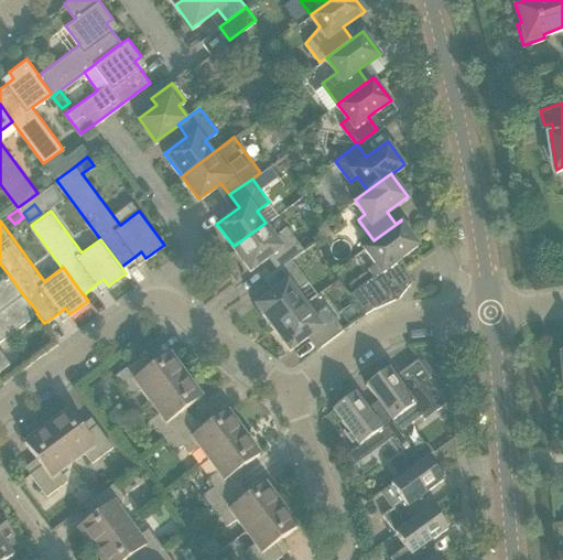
[(374,240),(365,247),(375,261),(368,267),(374,275),(349,292),(365,312),(376,307),(399,297),(411,282),(410,277),(397,259),(418,244),(401,221),(374,240)]
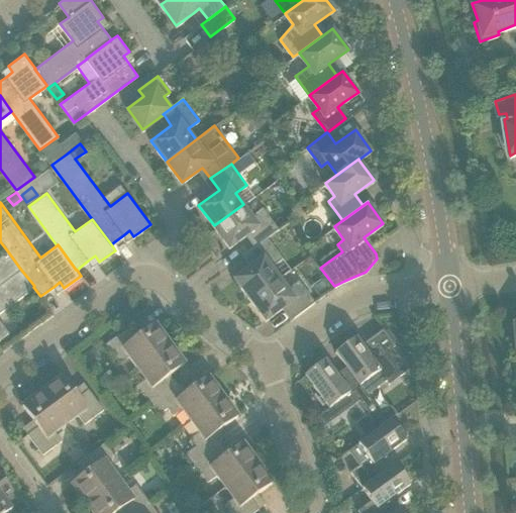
[(243,204),(214,225),(229,246),(245,234),(251,230),(260,241),(267,236),(279,227),(263,206),(251,215),(243,204)]
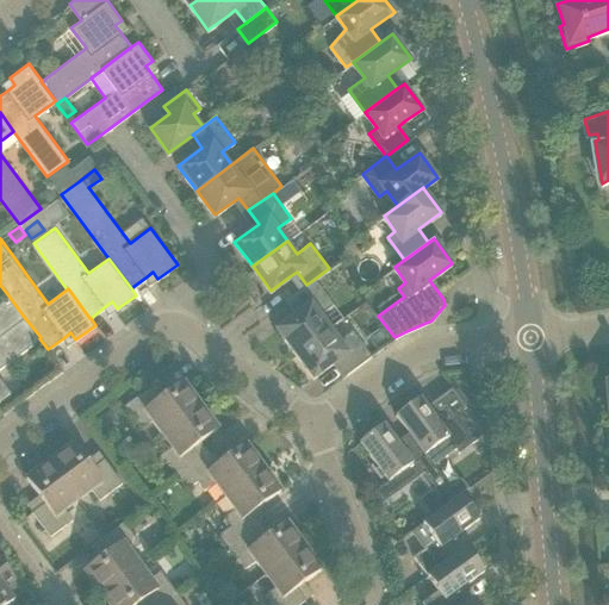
[(297,313),(277,328),(296,351),(330,326),(321,313),(334,304),(316,279),(315,279),(306,285),(293,294),(303,307),(297,313)]
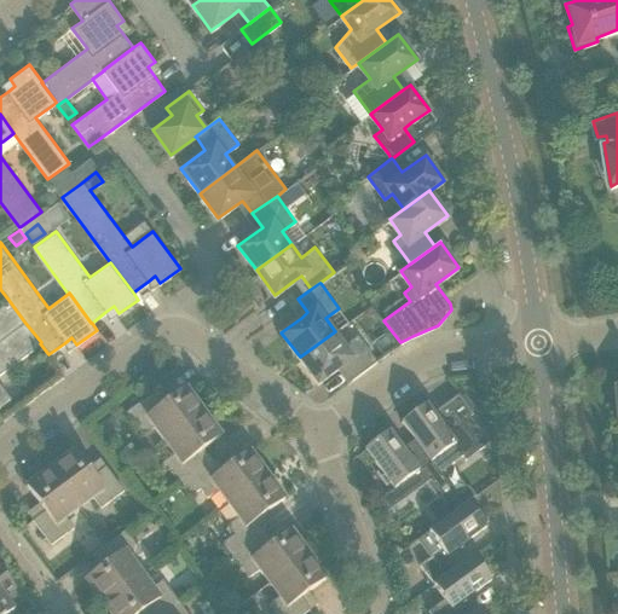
[(0,339),(24,322),(9,300),(0,306),(0,339)]
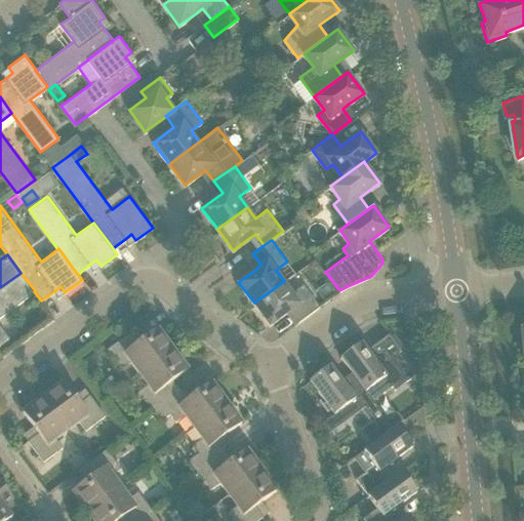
[(21,273),(0,287),(0,344),(9,337),(0,324),(0,316),(34,291),(35,290),(21,273)]
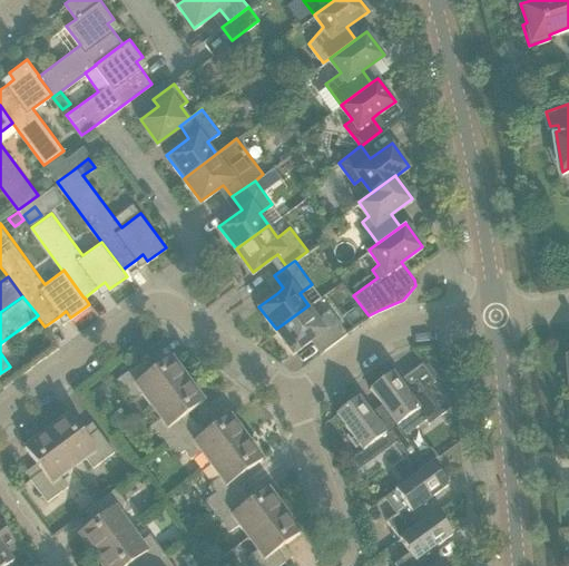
[(308,305),(276,329),(293,352),(311,339),(317,334),(327,347),(347,332),(334,314),(330,308),(317,318),(308,305)]
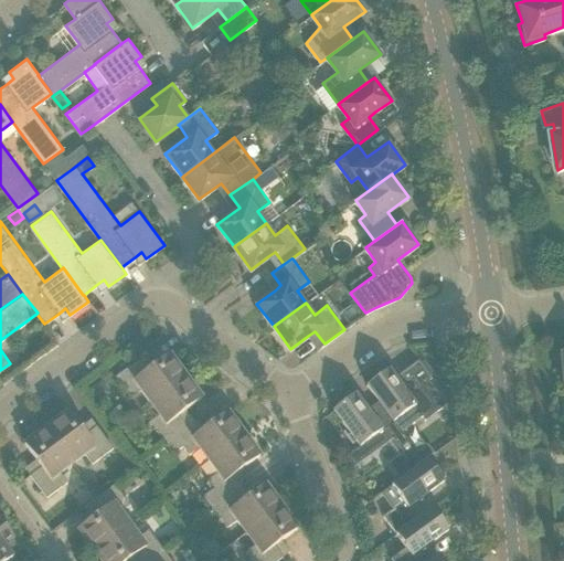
[(138,358),(116,374),(129,392),(131,395),(141,388),(150,400),(185,373),(183,370),(185,368),(178,358),(176,360),(170,352),(153,363),(147,369),(138,358)]
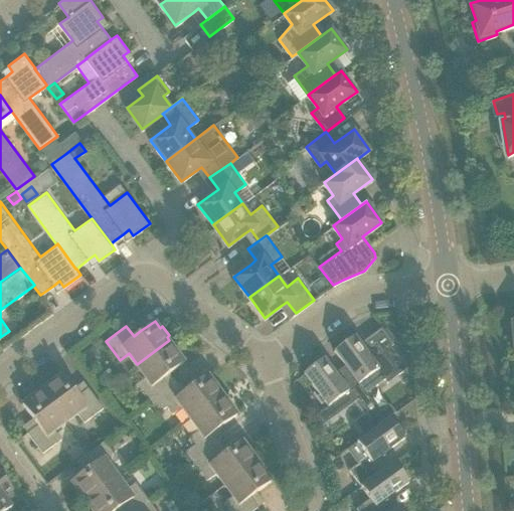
[(391,344),(393,342),(382,326),(370,335),(375,341),(365,348),(355,334),(353,335),(351,333),(341,341),(343,343),(335,349),(345,363),(366,391),(385,377),(388,381),(407,366),(391,344)]
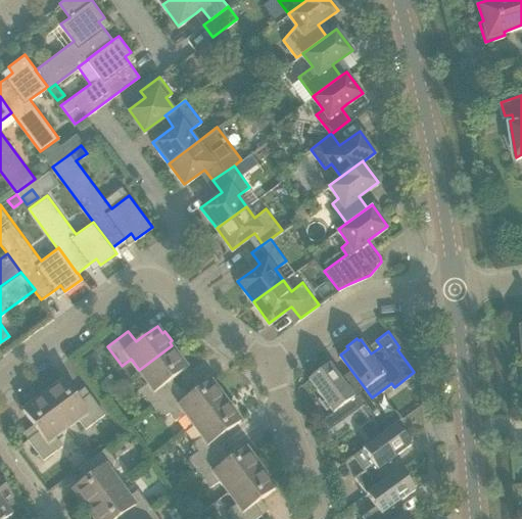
[(138,388),(152,407),(173,391),(165,382),(187,366),(182,359),(184,358),(177,347),(175,349),(172,345),(139,370),(147,382),(138,388)]
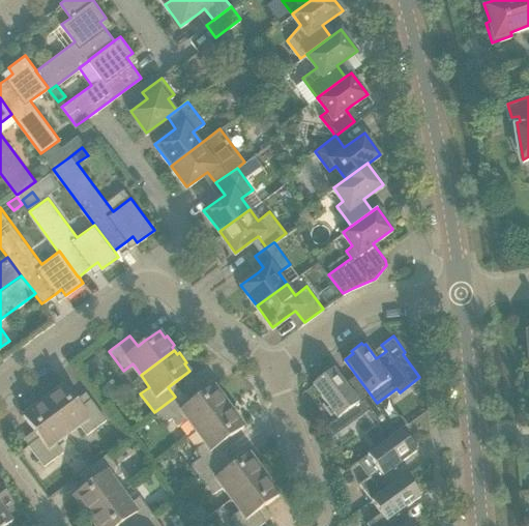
[(397,430),(389,419),(377,403),(355,374),(345,382),(333,367),(331,369),(330,367),(319,374),(321,376),(313,382),(329,404),(326,406),(323,402),(322,403),(330,414),(331,413),(334,411),(343,424),(355,414),(357,417),(365,411),(375,425),(364,432),(365,433),(369,430),(380,444),(398,431),(397,430)]
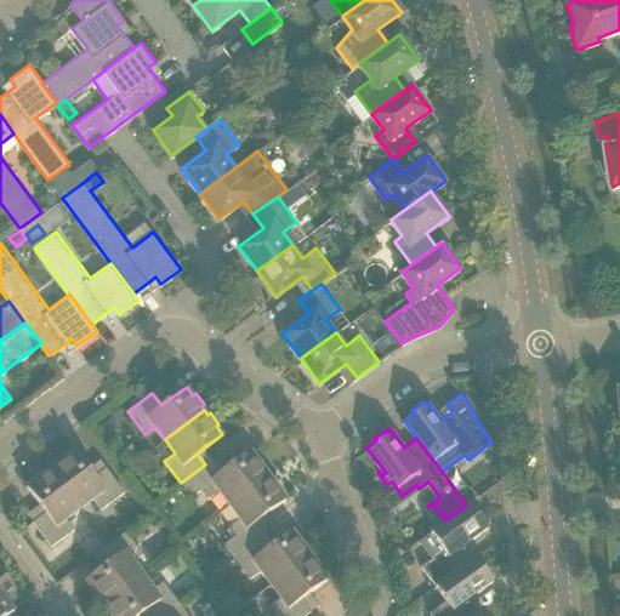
[(56,463),(51,467),(80,506),(94,496),(102,507),(125,490),(115,477),(107,466),(95,474),(89,467),(75,449),(67,456),(64,452),(53,461),(56,463)]
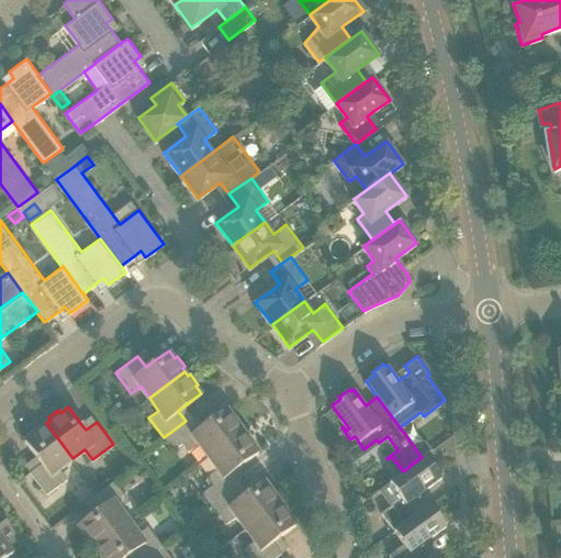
[(199,443),(208,455),(245,427),(235,413),(233,415),(226,408),(193,432),(186,421),(164,437),(172,449),(182,442),(188,450),(199,443)]
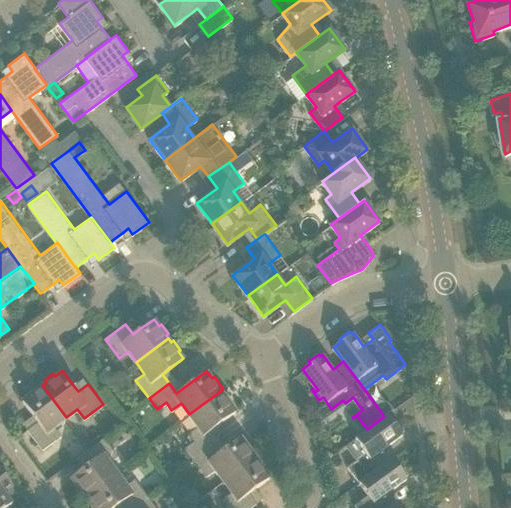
[(29,394),(22,400),(33,414),(38,421),(28,429),(42,449),(59,437),(62,435),(55,425),(66,417),(42,385),(39,388),(37,386),(28,392),(29,394)]
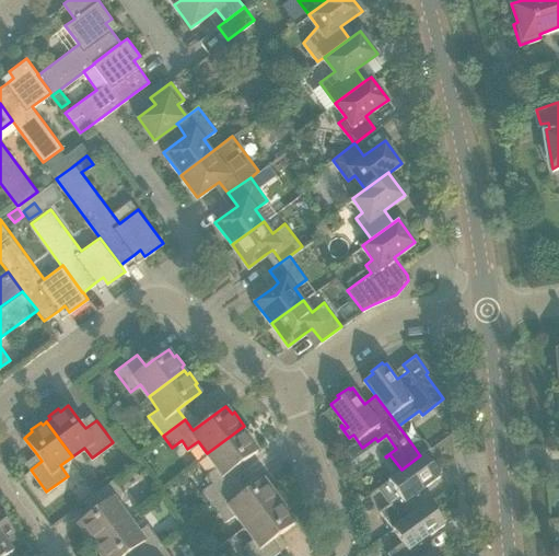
[(201,489),(210,500),(233,484),(225,474),(258,449),(252,441),(255,440),(244,426),(207,453),(216,466),(206,473),(212,482),(201,489)]
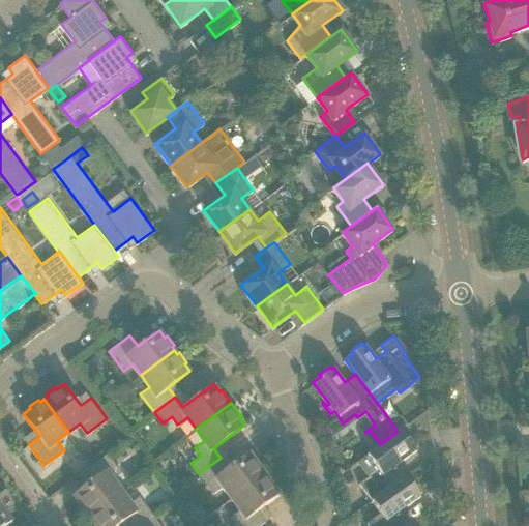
[(397,430),(407,421),(400,412),(389,419),(397,430)]
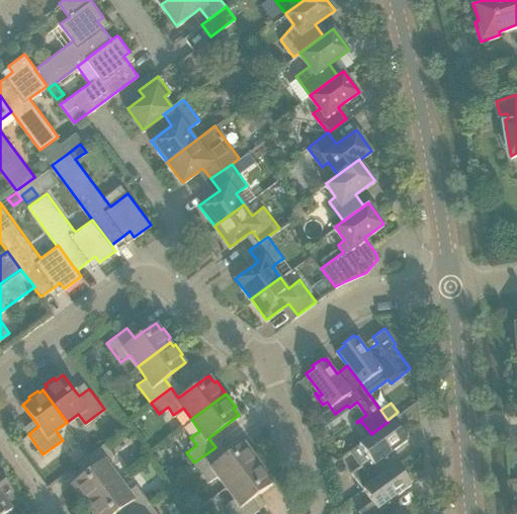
[(359,442),(350,449),(359,461),(359,462),(360,464),(351,470),(363,487),(395,464),(386,453),(408,438),(406,436),(408,434),(401,424),(399,426),(393,418),(389,421),(371,434),(359,442)]
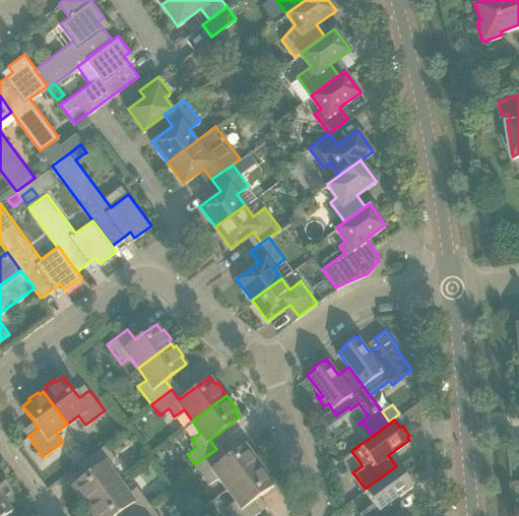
[(86,473),(72,485),(77,492),(75,494),(82,503),(84,501),(86,505),(120,480),(111,469),(120,462),(106,443),(94,451),(85,458),(93,468),(86,473)]
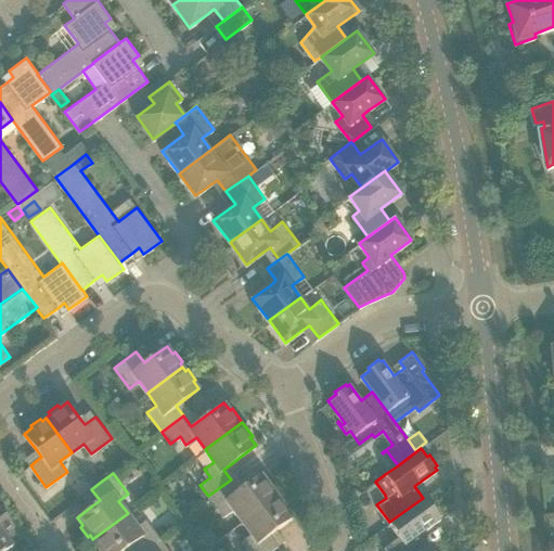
[(233,509),(242,521),(277,495),(274,491),(277,489),(269,479),(267,481),(261,473),(239,490),(231,479),(208,496),(223,516),(233,509)]
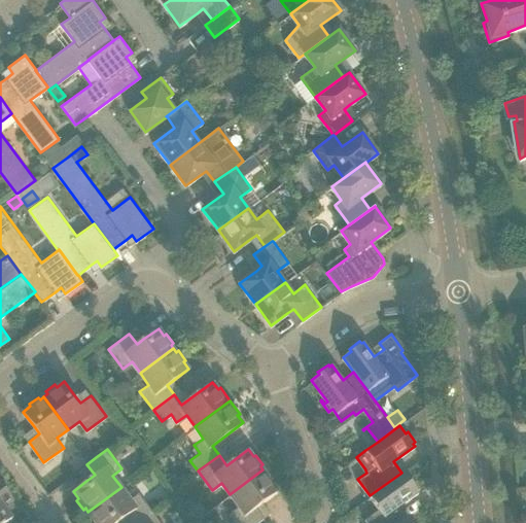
[(238,506),(229,513),(231,516),(236,522),(255,522),(264,517),(256,507),(264,501),(278,490),(273,483),(275,481),(268,472),(266,474),(263,469),(230,494),(238,506)]
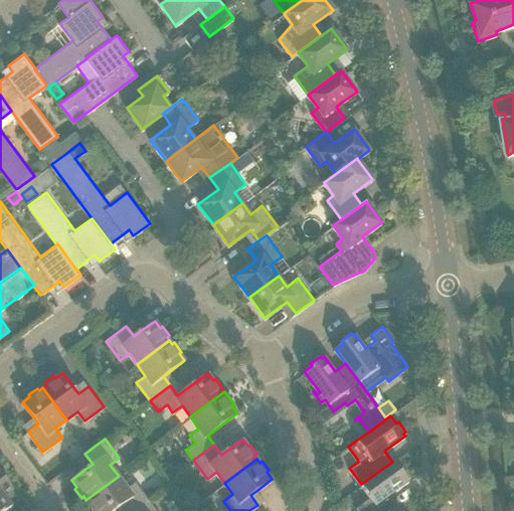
[(356,507),(359,510),(388,510),(395,506),(388,496),(409,480),(407,478),(409,476),(402,466),(400,468),(394,460),(392,462),(361,484),(370,497),(356,507)]
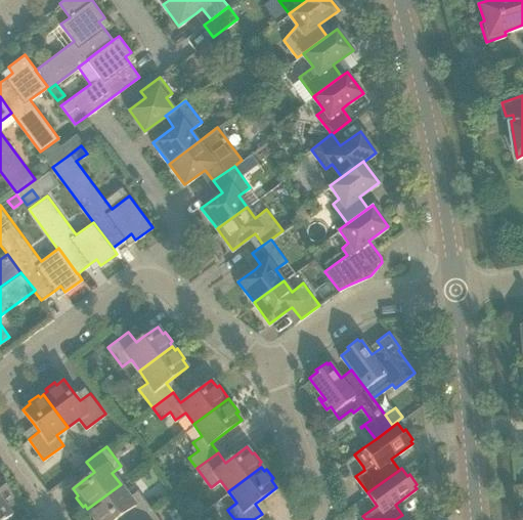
[(0,476),(0,519),(7,519),(7,517),(12,514),(1,499),(11,491),(0,476)]
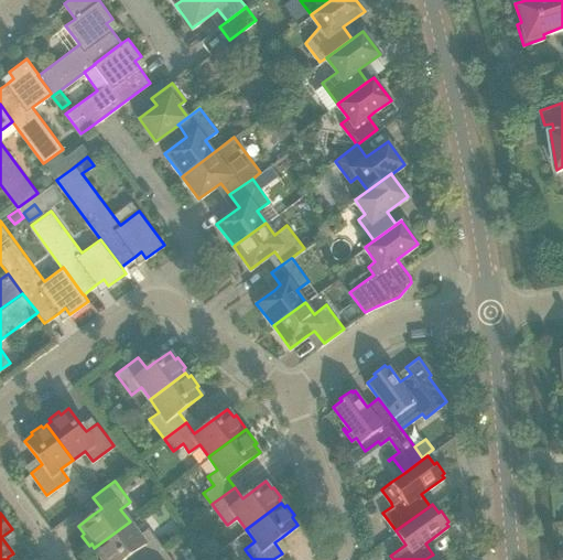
[(130,521),(94,548),(97,551),(95,553),(99,559),(122,559),(126,558),(133,552),(139,559),(144,559),(163,547),(149,527),(139,534),(130,521)]
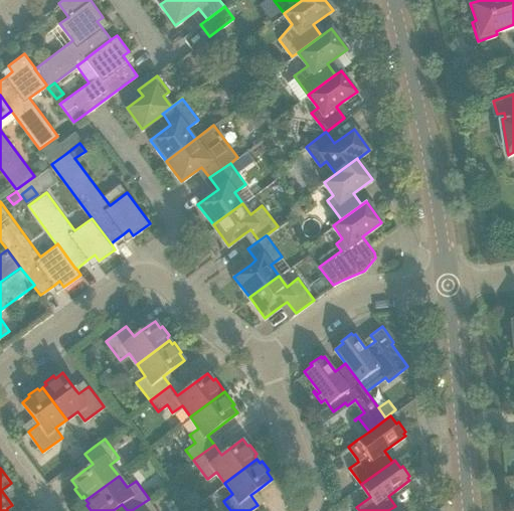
[(158,510),(149,499),(132,510),(158,510)]
